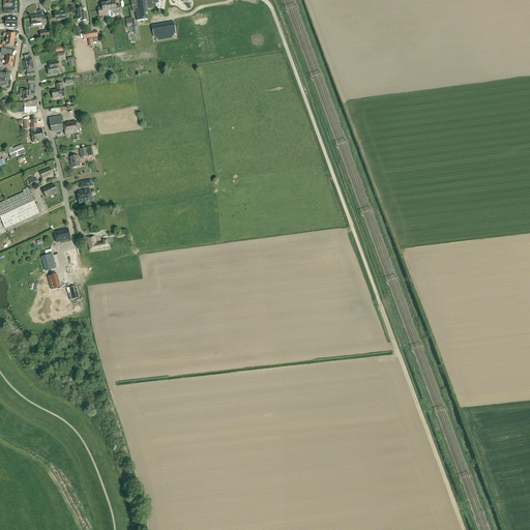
[(149,5),(146,5),(145,0),(130,0),(131,6),(136,6),(137,21),(147,20),(146,8),(148,9),(153,10),(154,3),(149,2),(149,5)]
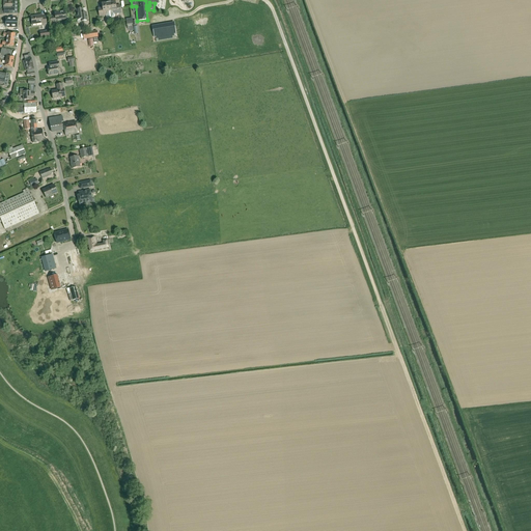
[(3,9),(0,8),(0,12),(2,14),(3,14),(17,15),(17,1),(3,1),(3,9)]
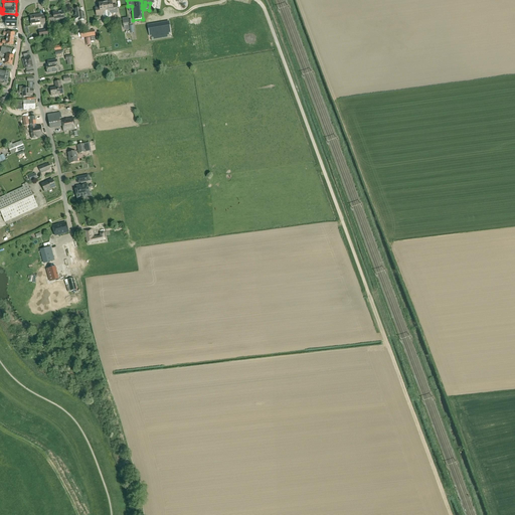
[(105,3),(107,11),(110,11),(111,14),(118,13),(117,7),(113,7),(112,2),(105,3)]
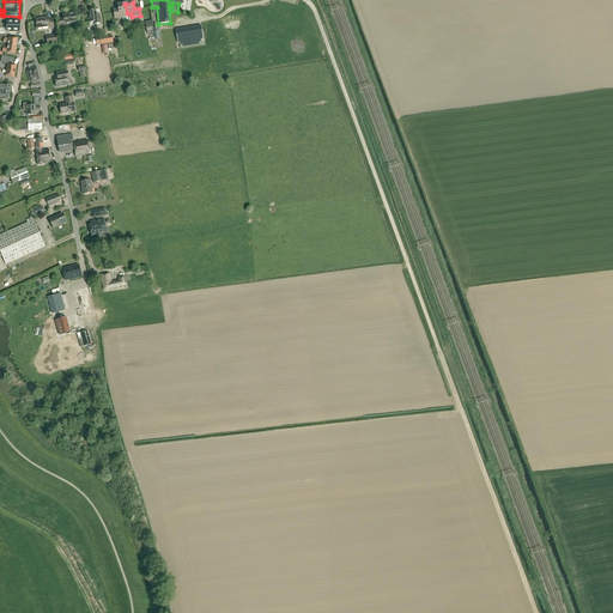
[(122,14),(127,13),(125,4),(117,5),(119,11),(114,12),(114,19),(122,18),(122,14)]
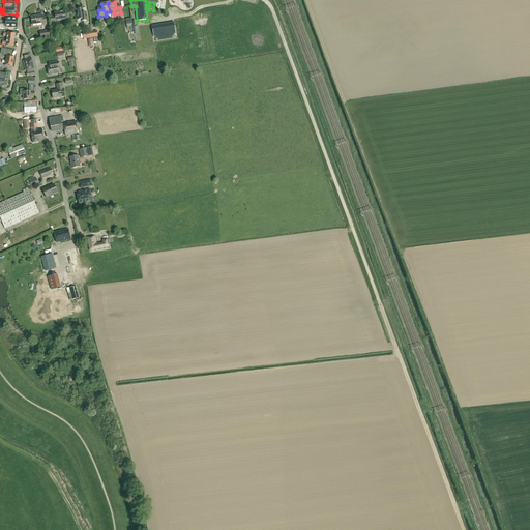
[(76,9),(78,20),(81,20),(81,22),(87,21),(86,13),(83,15),(82,8),(76,9)]
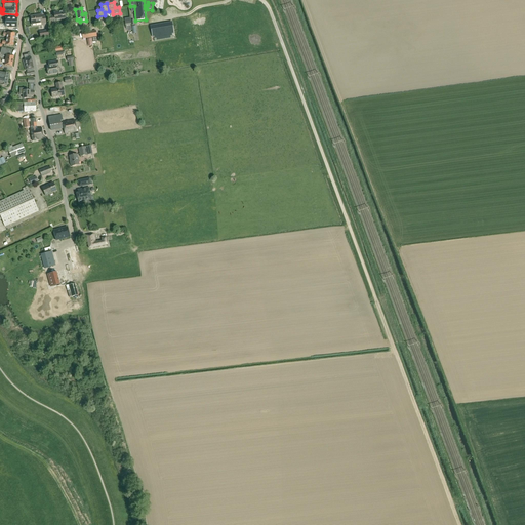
[(64,11),(53,12),(54,15),(49,16),(50,24),(55,23),(55,22),(65,19),(64,11)]
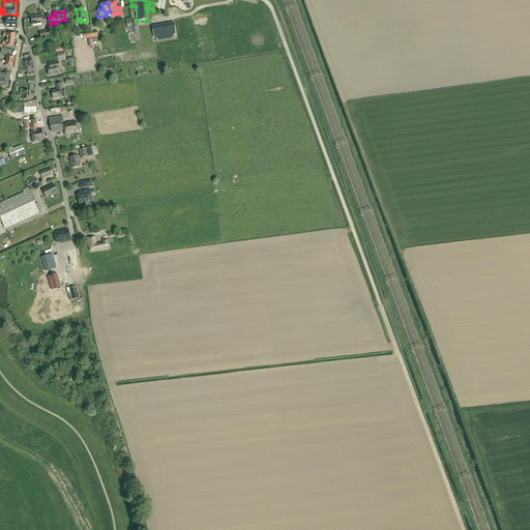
[(41,15),(30,17),(32,25),(42,23),(42,24),(47,24),(46,17),(41,18),(41,15)]
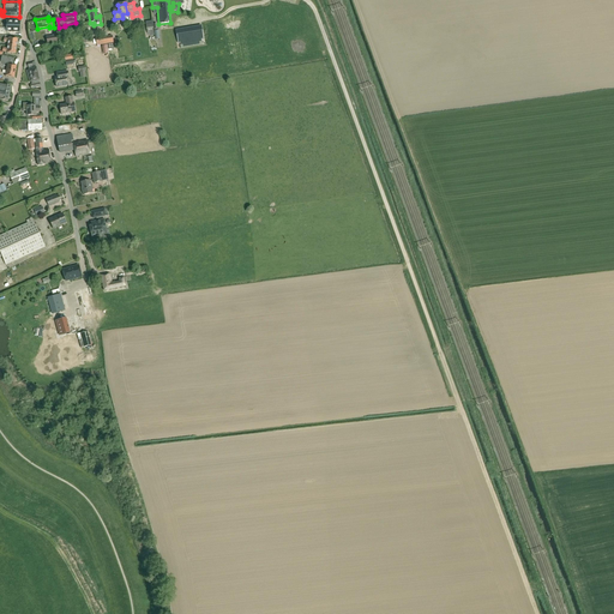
[(19,32),(19,26),(19,20),(6,20),(6,31),(19,32)]
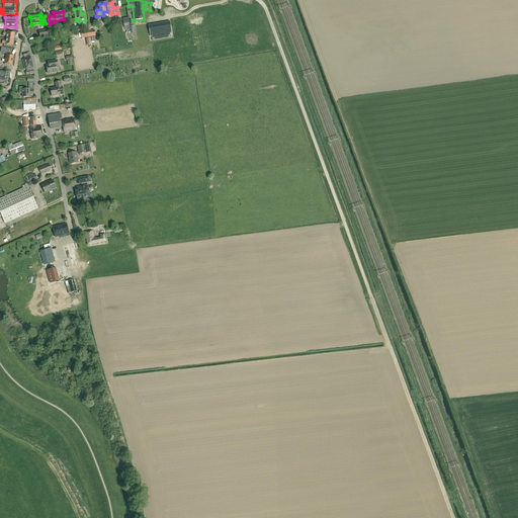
[(169,23),(149,26),(150,36),(171,33),(169,23)]
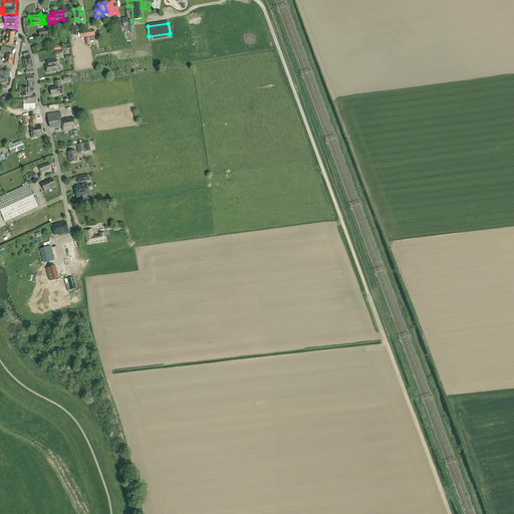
[(6,53),(4,64),(12,65),(13,55),(11,54),(12,49),(2,47),(1,52),(6,53)]
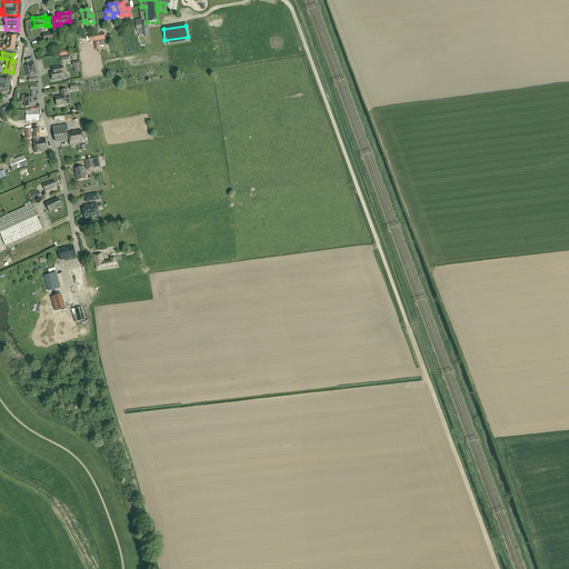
[(37,76),(33,62),(27,63),(27,66),(25,66),(27,77),(27,76),(29,76),(29,79),(28,79),(29,82),(38,80),(37,76)]
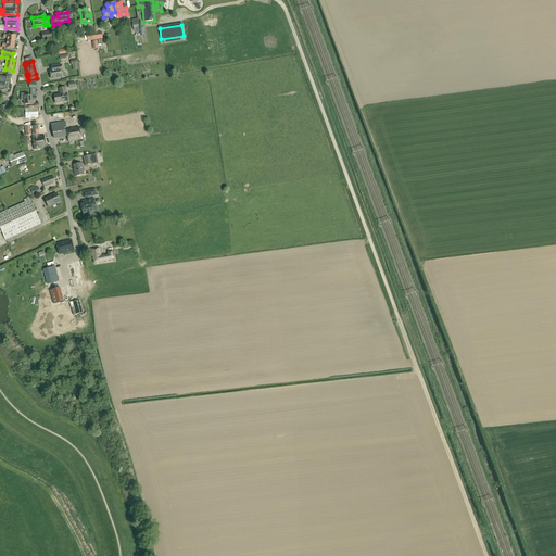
[(51,80),(62,78),(61,73),(63,72),(62,64),(51,66),(51,68),(51,71),(49,71),(51,80)]
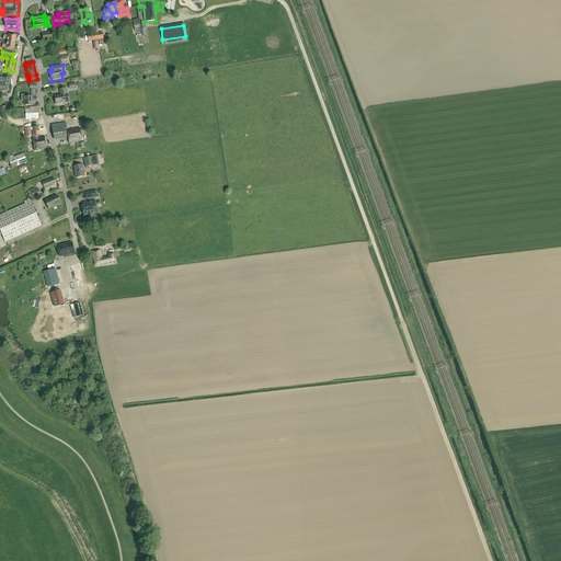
[(0,83),(9,86),(10,79),(0,76),(0,83)]
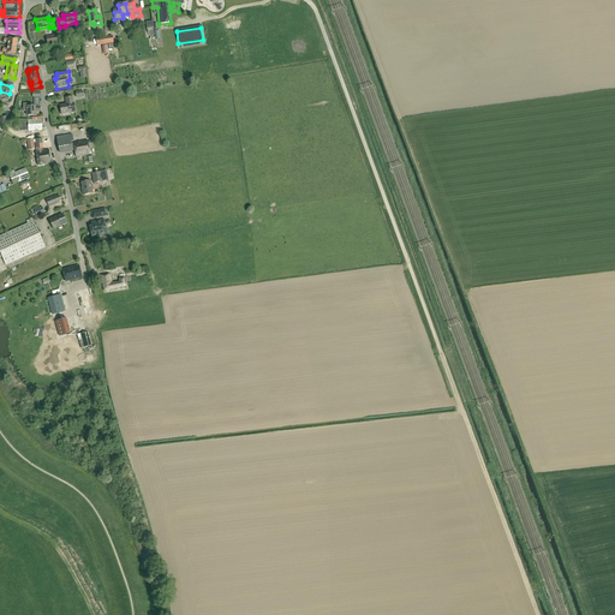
[(61,114),(76,112),(73,103),(72,97),(65,99),(66,105),(59,106),(61,114)]
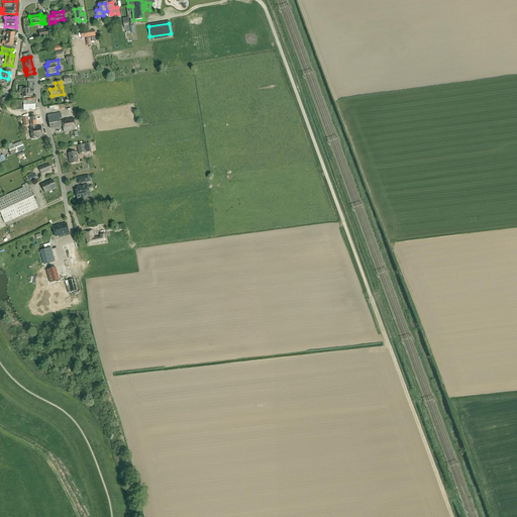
[(29,94),(30,94),(30,90),(29,90),(26,90),(26,87),(19,87),(19,93),(22,93),(22,98),(29,97),(29,94)]
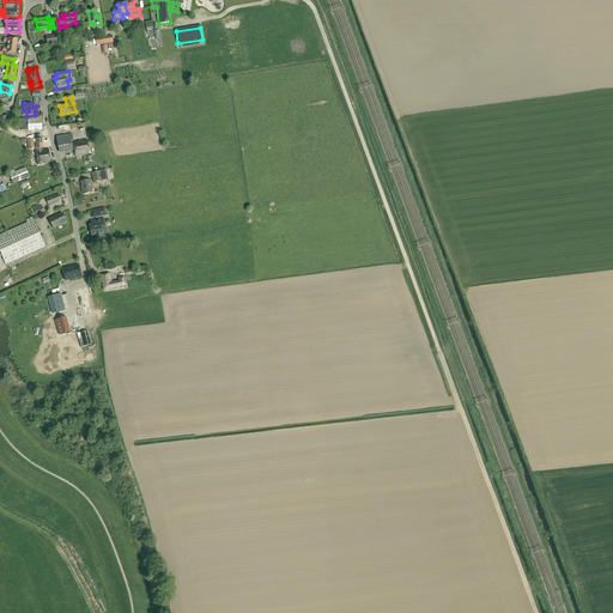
[(28,120),(28,132),(42,131),(41,119),(28,120)]
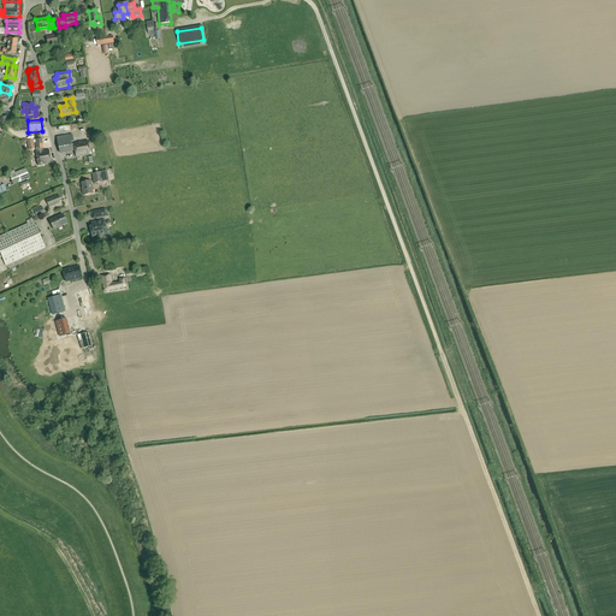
[(73,142),(72,135),(57,137),(58,144),(73,142)]
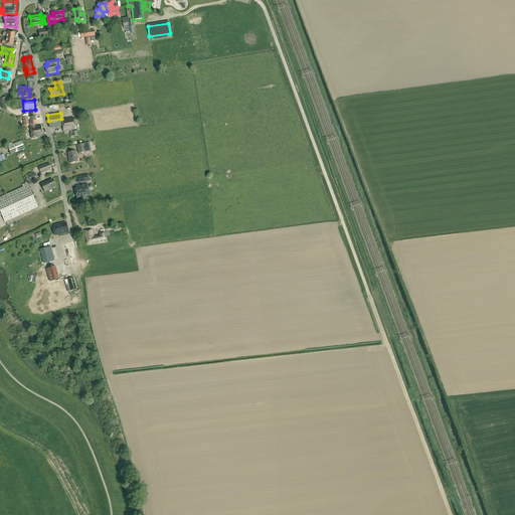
[(63,132),(75,129),(72,118),(61,120),(63,132)]
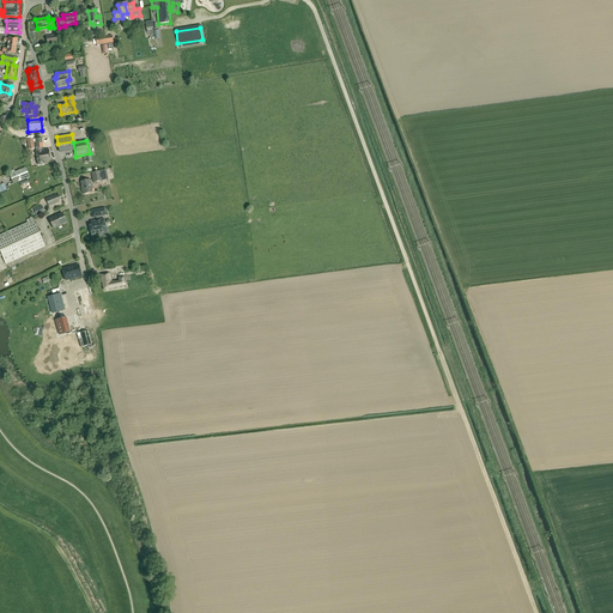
[(50,162),(49,150),(35,151),(37,165),(44,164),(43,163),(50,162)]
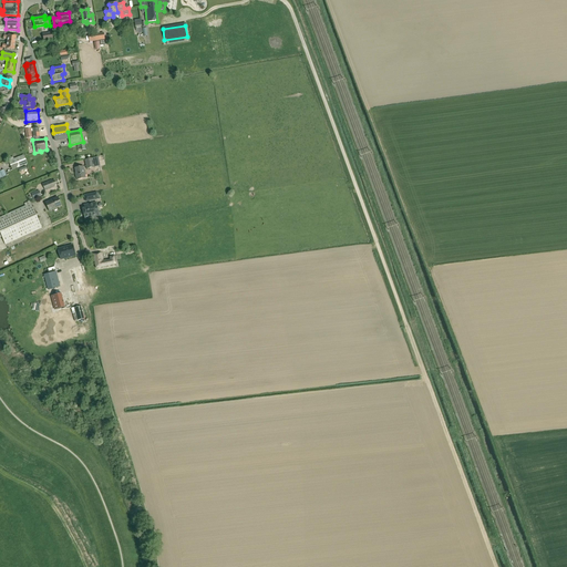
[(21,156),(8,162),(12,171),(24,165),(21,156)]
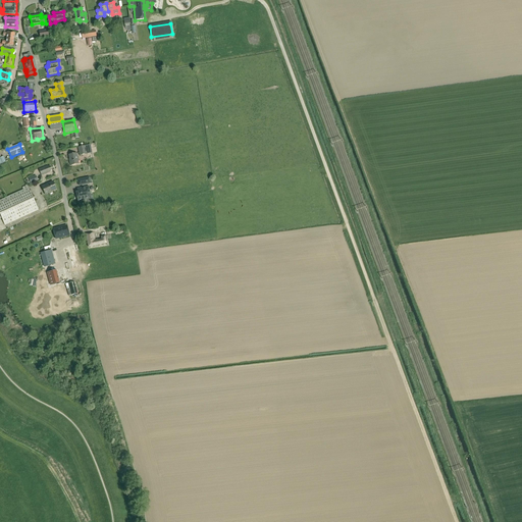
[(89,145),(85,146),(77,147),(80,156),(87,154),(86,151),(90,150),(89,145)]
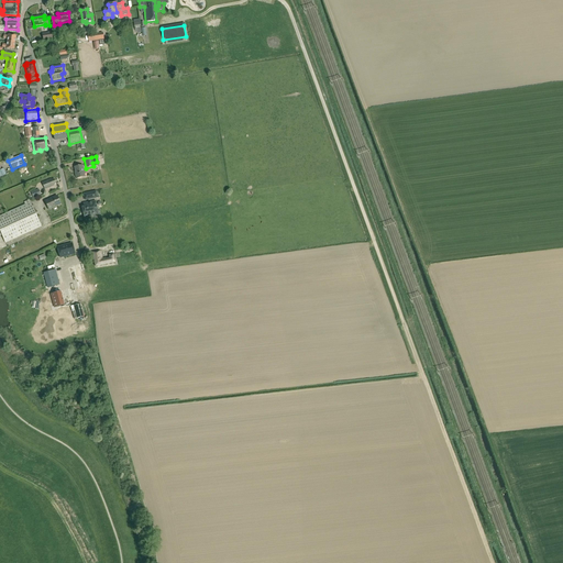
[(76,179),(85,177),(83,166),(75,167),(76,174),(75,174),(76,179)]
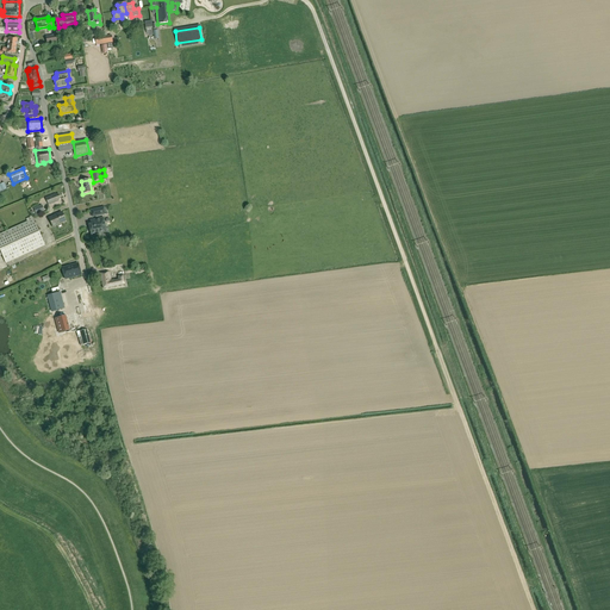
[(56,194),(45,198),(48,205),(58,201),(58,200),(61,199),(58,194),(56,195),(56,194)]
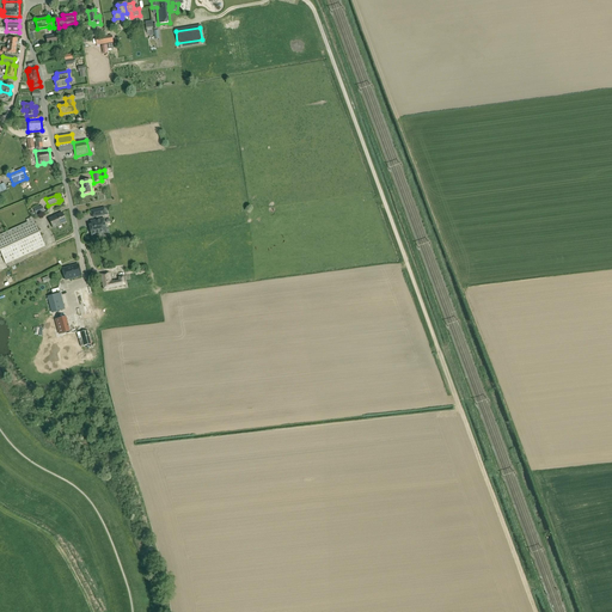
[(53,228),(66,222),(61,213),(49,219),(53,228)]
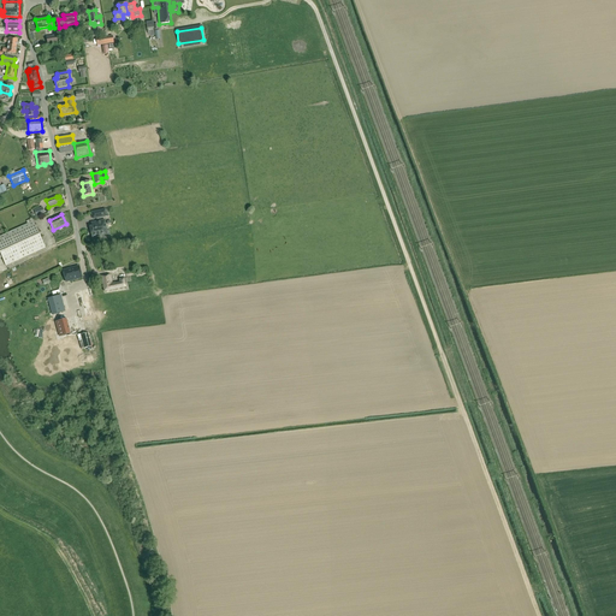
[(31,219),(27,221),(28,224),(0,236),(0,253),(6,266),(45,248),(33,221),(31,219)]
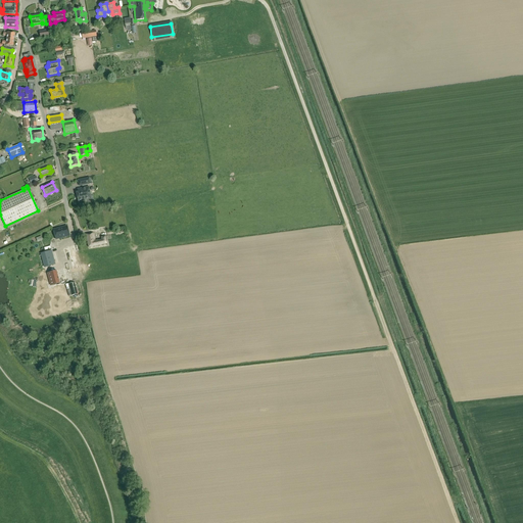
[(89,187),(82,189),(83,192),(77,193),(78,201),(86,200),(85,199),(89,198),(88,194),(90,193),(89,187)]
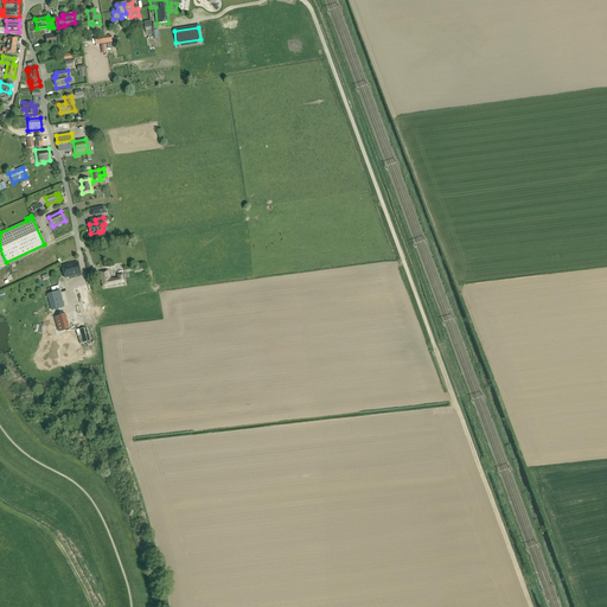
[(65,278),(81,274),(77,263),(62,267),(65,278)]
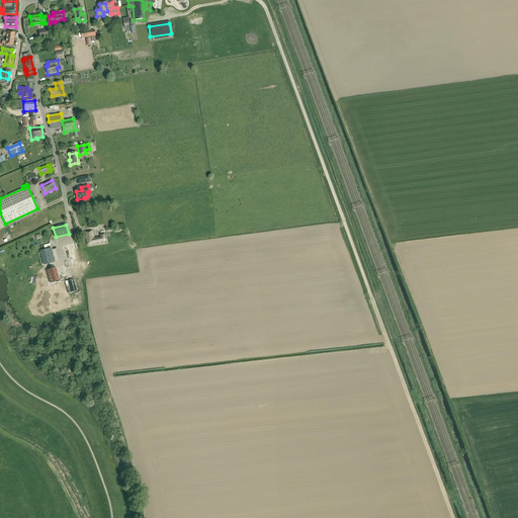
[(85,233),(88,245),(106,242),(104,234),(100,235),(100,238),(94,239),(92,231),(85,233)]
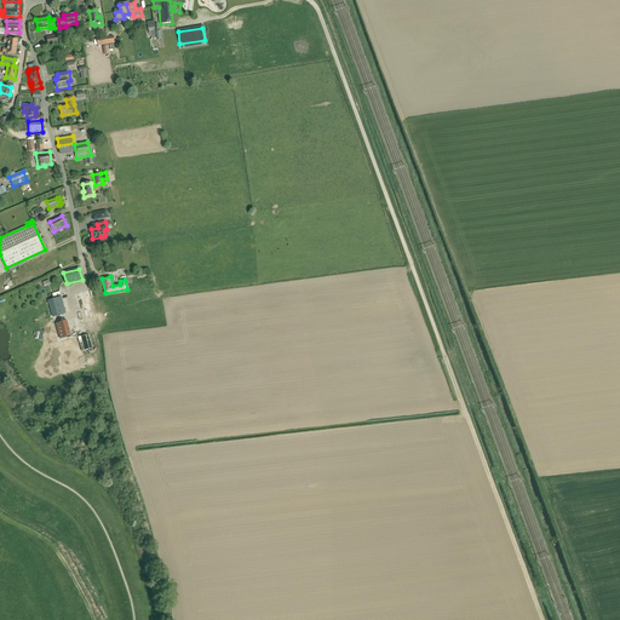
[(96,326),(86,290),(74,293),(84,329),(96,326)]
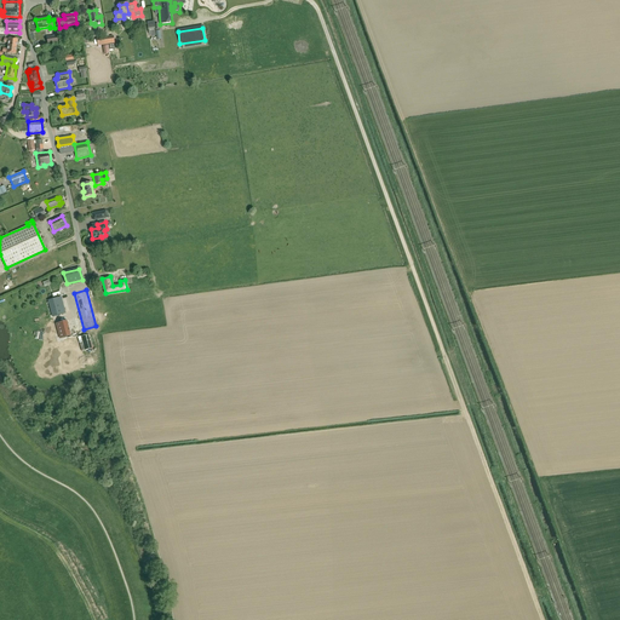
[(63,314),(59,298),(51,299),(51,300),(53,309),(50,310),(51,317),(63,314)]
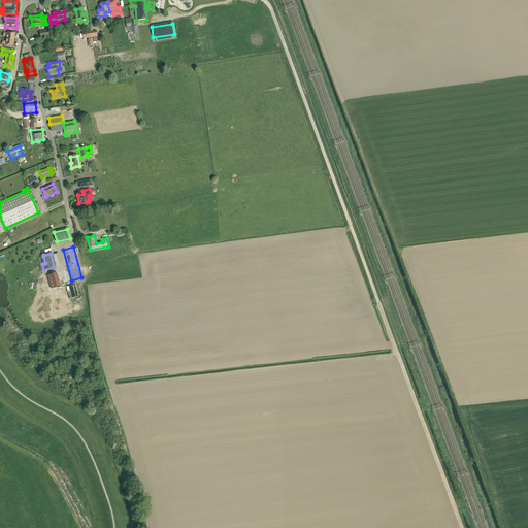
[(59,286),(56,273),(47,275),(50,284),(52,283),(53,288),(59,286)]
